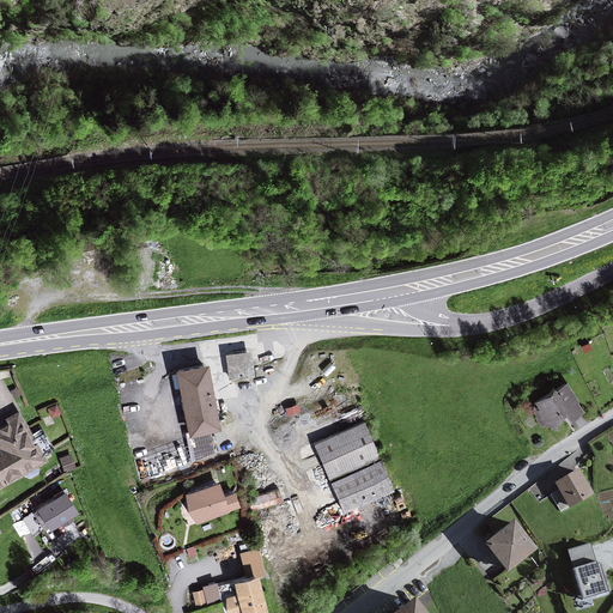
[(252,376),(248,350),(224,353),(228,380),(252,376)]
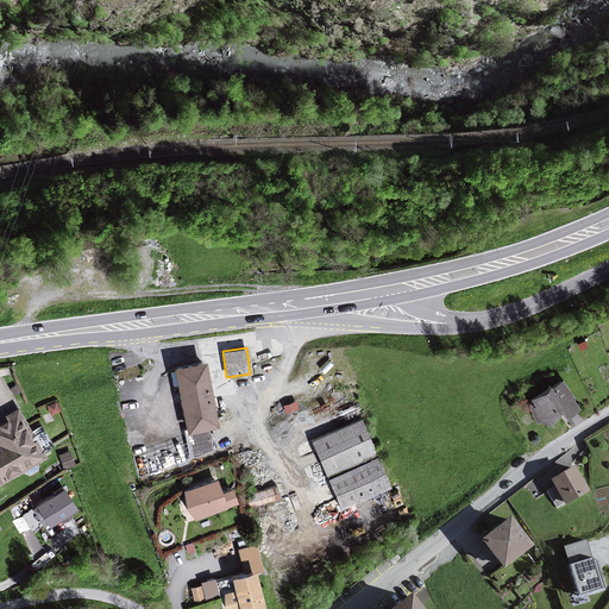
[(215,425),(203,360),(174,365),(186,431),(215,425)]
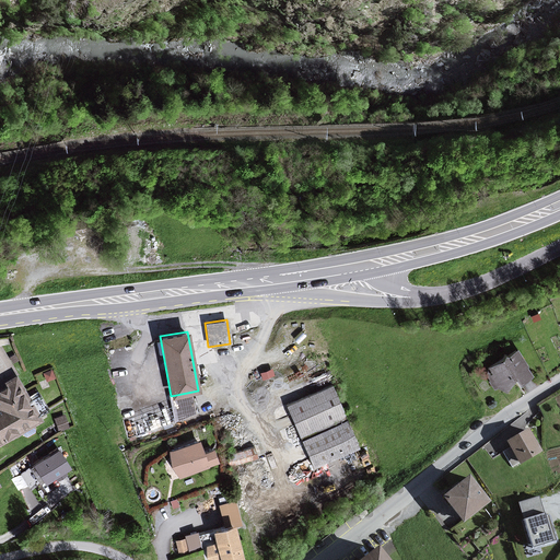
[(532,374),(516,350),(485,371),(496,387),(501,384),(503,388),(517,378),(520,382),(532,374)]
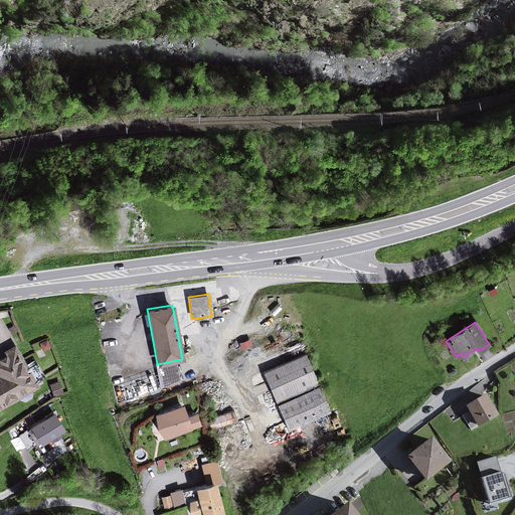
[(0,407),(37,388),(13,346),(5,350),(7,354),(0,357),(0,407)]
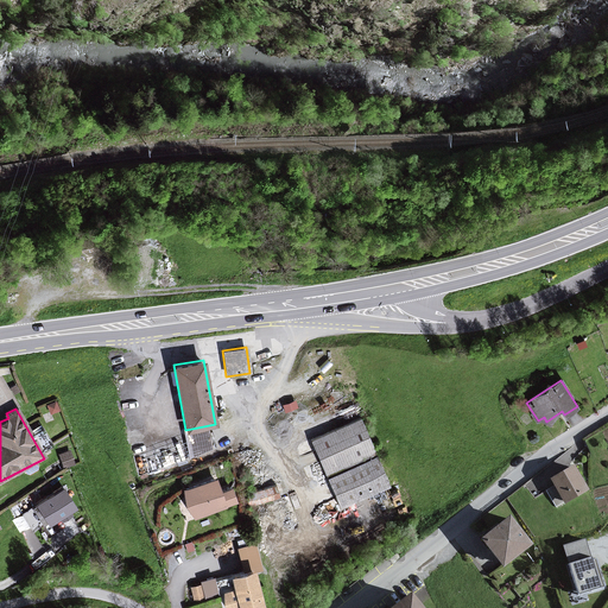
[(359,419),(310,441),(324,475),(373,454),(359,419)]
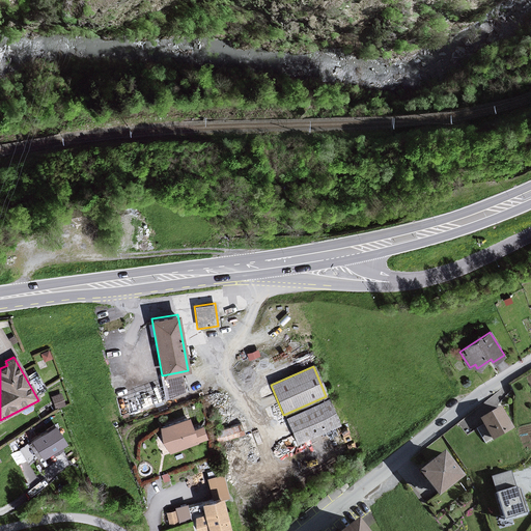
[(136,378),(139,402),(152,401),(150,376),(136,378)]
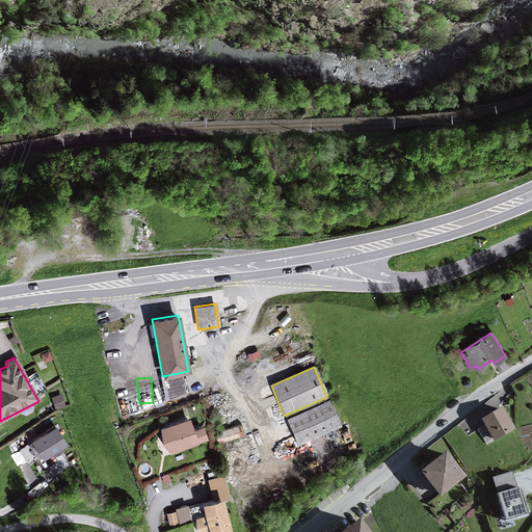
[(63,404),(60,394),(51,397),(54,407),(63,404)]
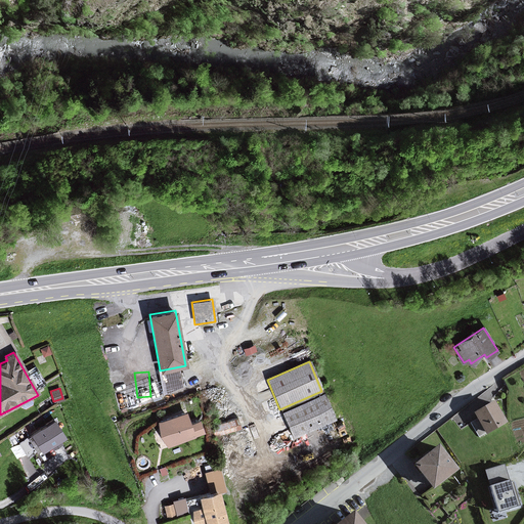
[(334,419),(322,394),(281,412),(293,437),(334,419)]
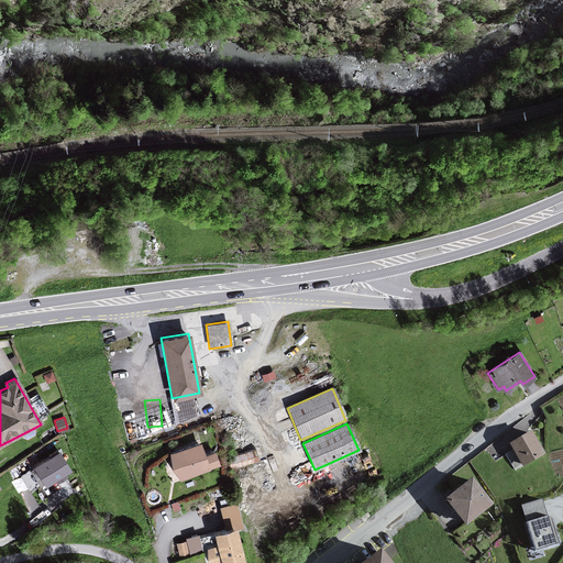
[(543,454),(531,432),(510,444),(522,466),(543,454)]
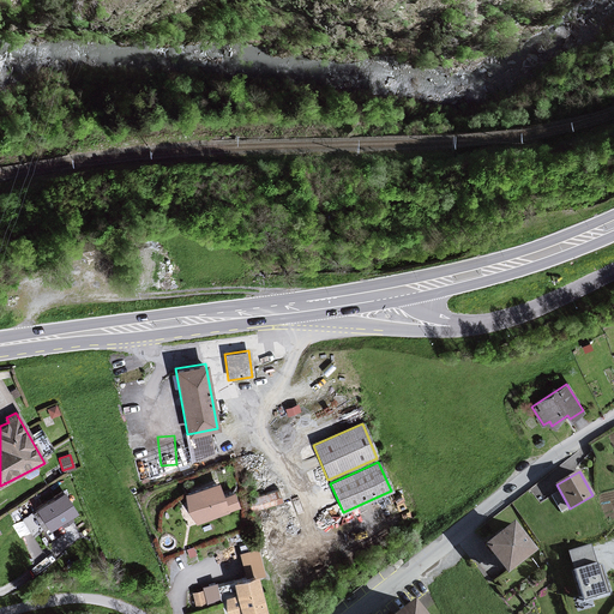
[(222,497),(216,482),(185,493),(196,523),(239,509),(233,493),(222,497)]
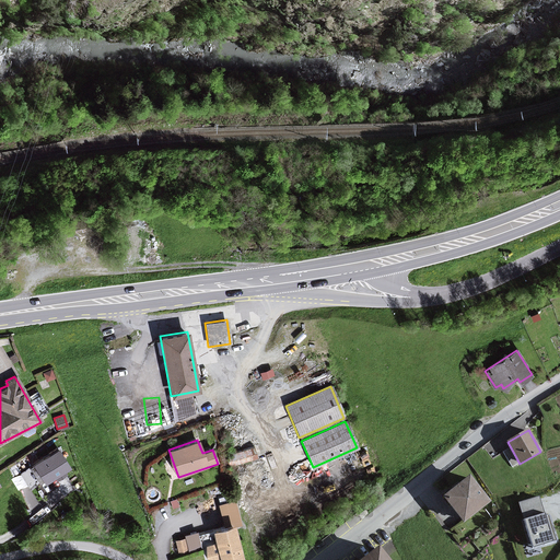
[(255,459),(252,448),(225,455),(229,467),(255,459)]
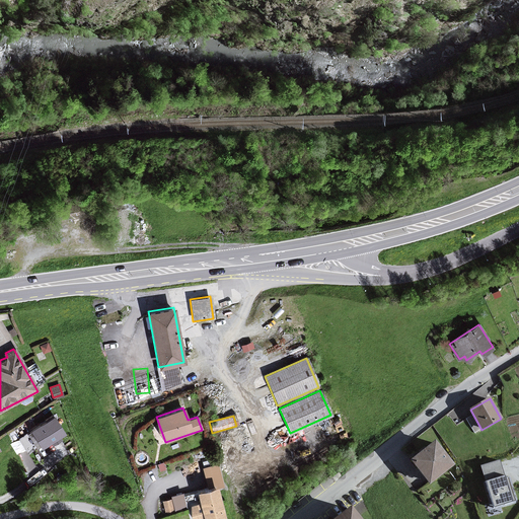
[(63,432),(54,417),(30,431),(41,446),(63,432)]
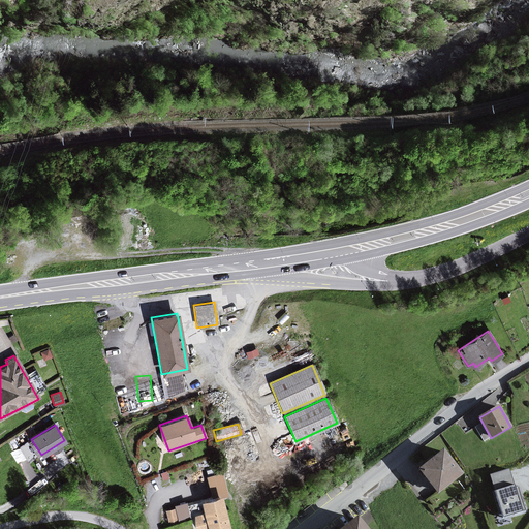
[(462,475),(444,452),(419,470),(437,494),(462,475)]
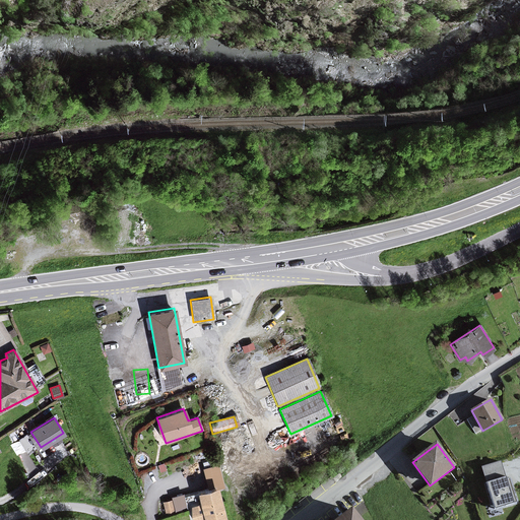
[(488,483),(506,478),(500,461),(482,466),(488,483)]
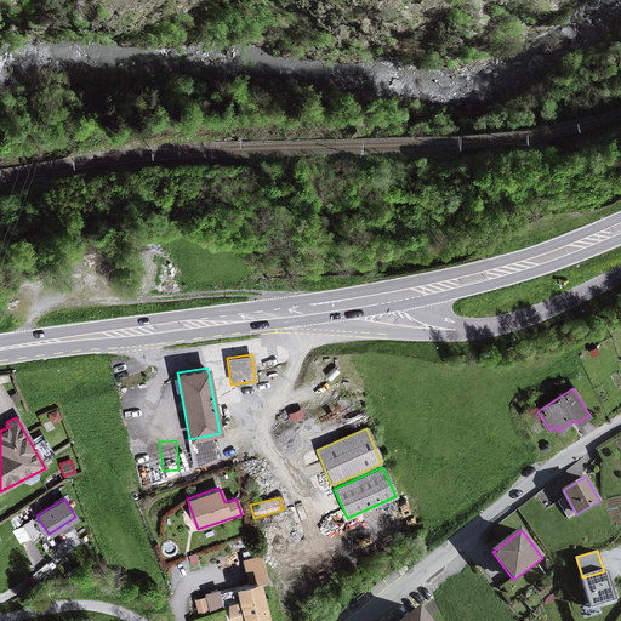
[(261,556),(260,556),(241,559),(246,584),(235,586),(239,602),(227,604),(231,620),(268,620),(261,584),(267,582),(261,556)]
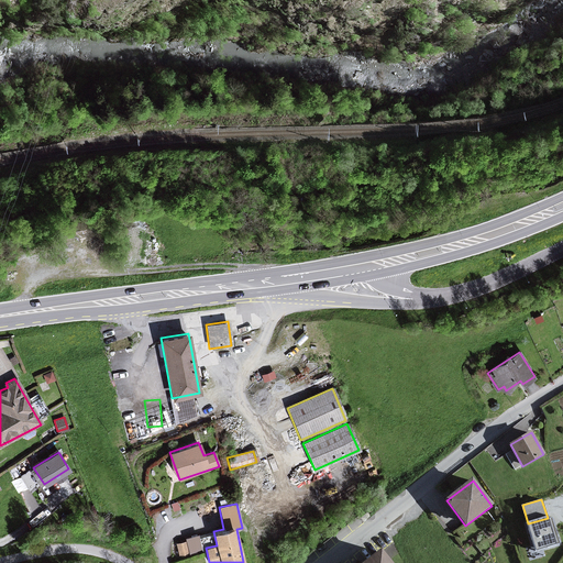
[(528,523),(536,550),(560,542),(551,517),(548,518),(528,523)]
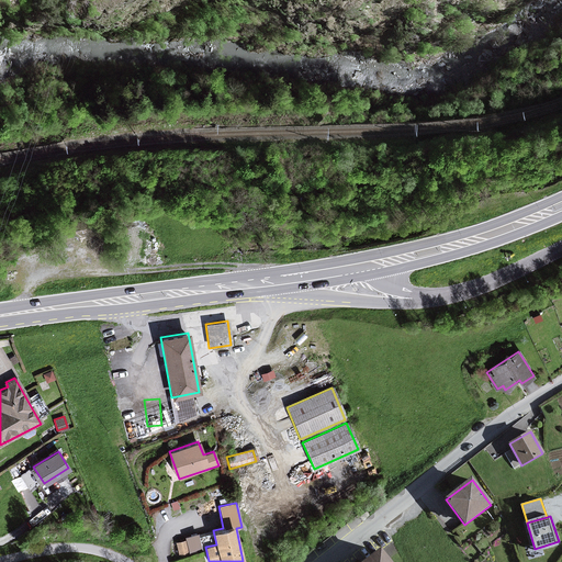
[(390,561),(382,551),(367,561),(390,561)]
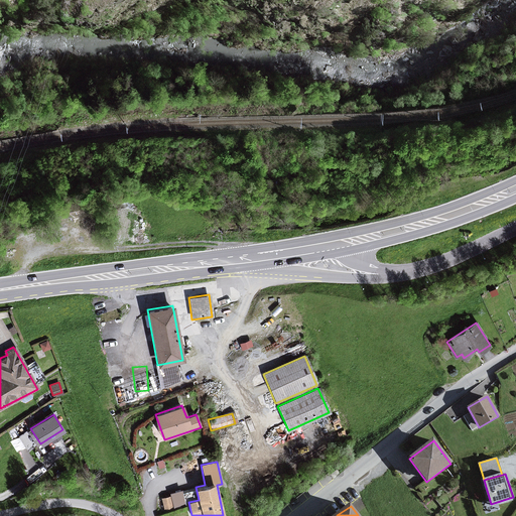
All buildings are outlined.
